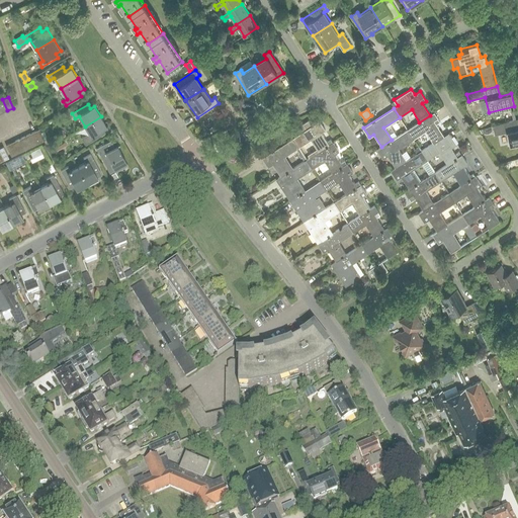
[(419,122),(407,130),(413,139),(425,131),(433,144),(444,137),(436,123),(439,121),(434,113),(430,115),(419,122)]
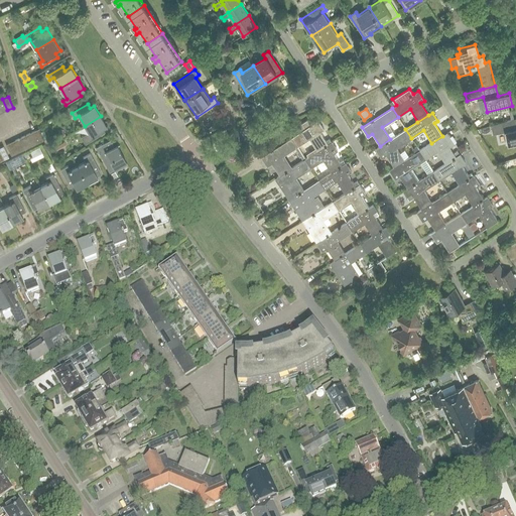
[(107,126),(101,116),(85,126),(89,133),(81,138),(87,145),(106,134),(103,129),(107,126)]
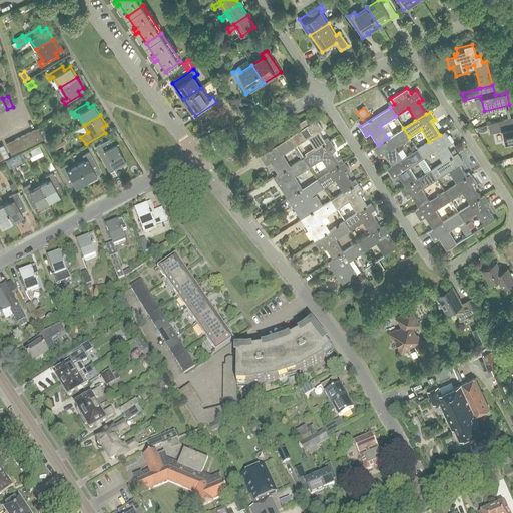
[(508,119),(488,124),(491,134),(503,131),(506,144),(512,142),(512,117),(511,118),(508,119)]
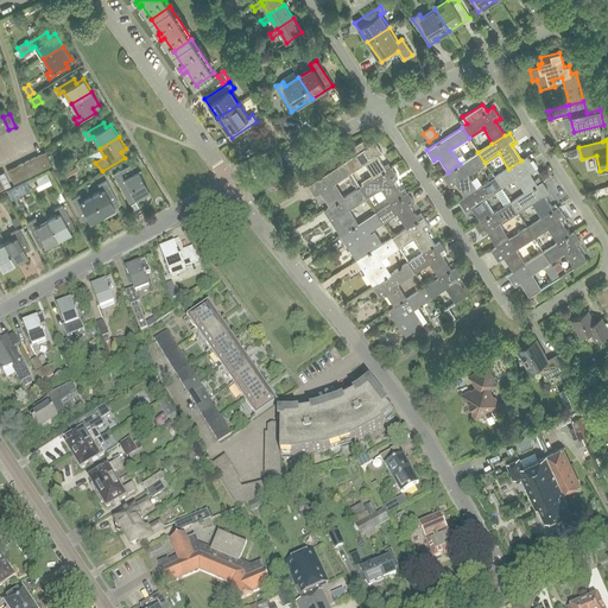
[(363,163),(373,178),(386,170),(384,166),(377,156),(380,152),(374,141),(369,145),(366,147),(359,152),(343,162),(349,172),(363,163)]
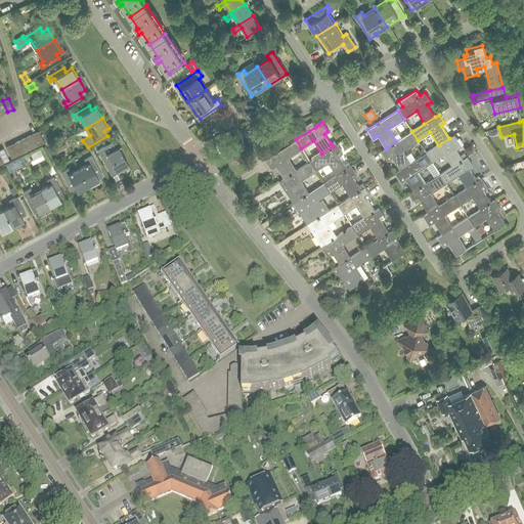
[(312,122),(306,126),(309,131),(315,127),(312,122)]
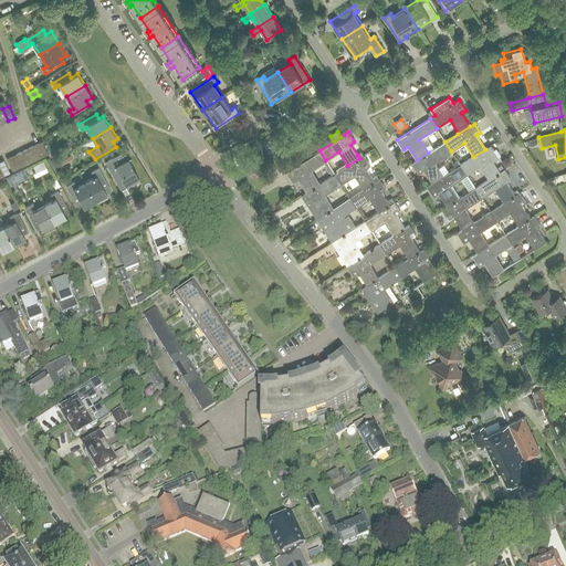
[(33,146),(39,158),(49,154),(42,142),(33,146)]
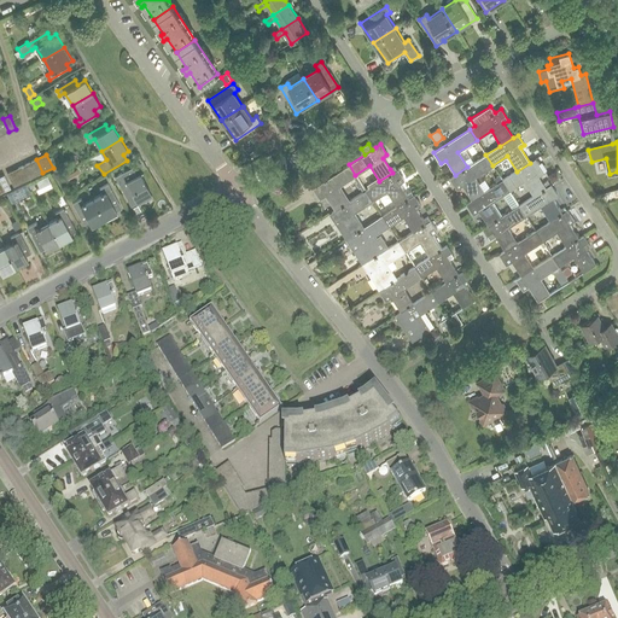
[(474,178),(493,165),(485,155),(467,167),(455,175),(450,178),(456,188),(462,186),(472,200),(483,192),(474,178)]
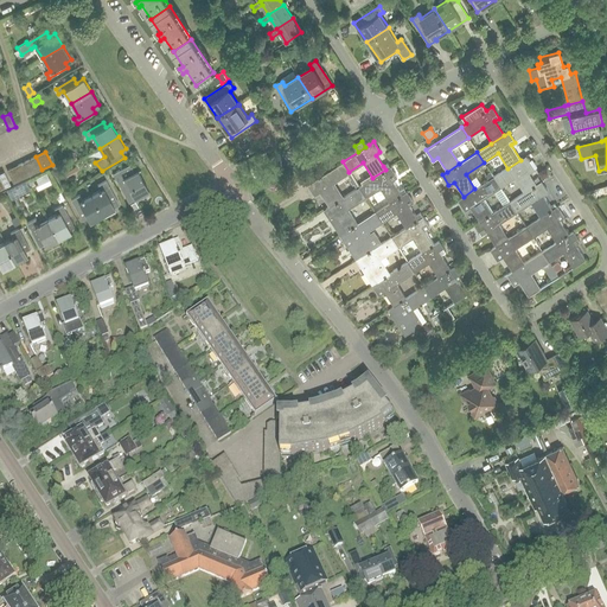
[(36,172),(42,170),(36,157),(30,159),(36,172)]
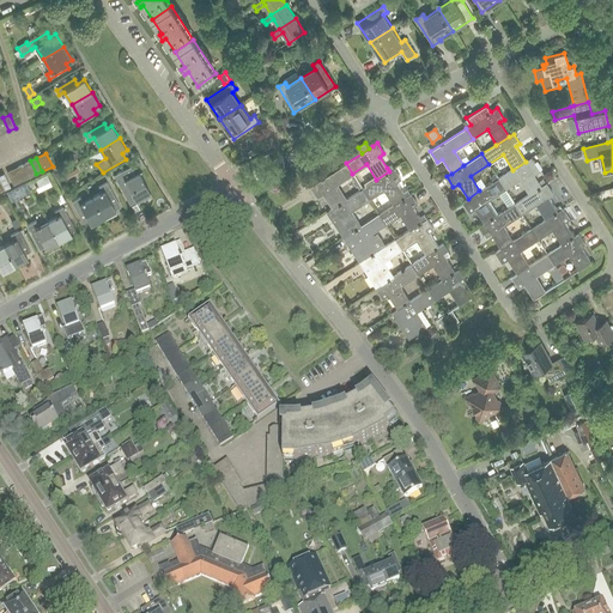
[(520,181),(529,194),(541,187),(532,173),(536,169),(529,158),(526,162),(513,170),(498,178),(505,189),(520,181)]
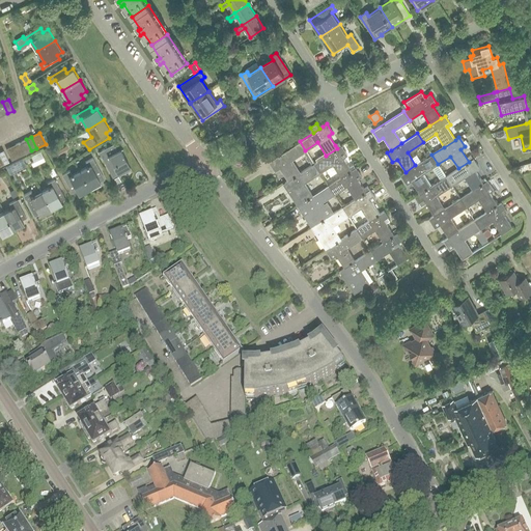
[(26,154),(31,150),(26,139),(20,142),(26,154)]
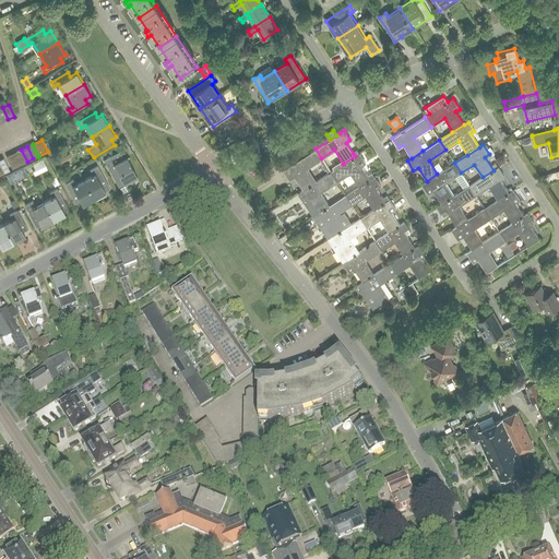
[(294,177),(302,190),(313,183),(305,169),(321,158),(316,149),(283,169),(289,179),(294,177)]
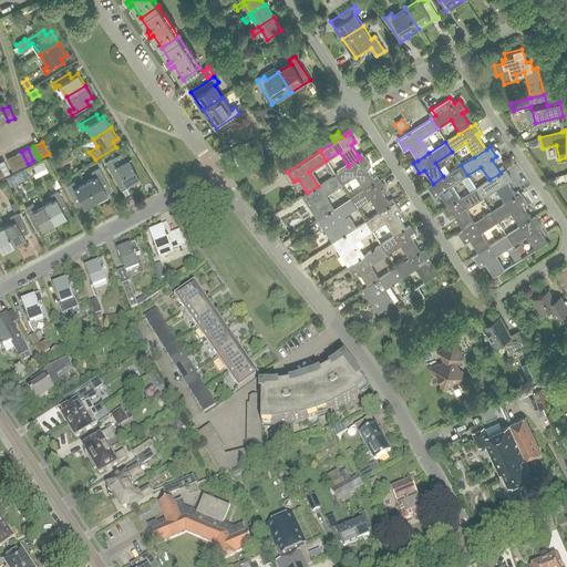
[(21,167),(28,164),(21,152),(16,155),(21,167)]
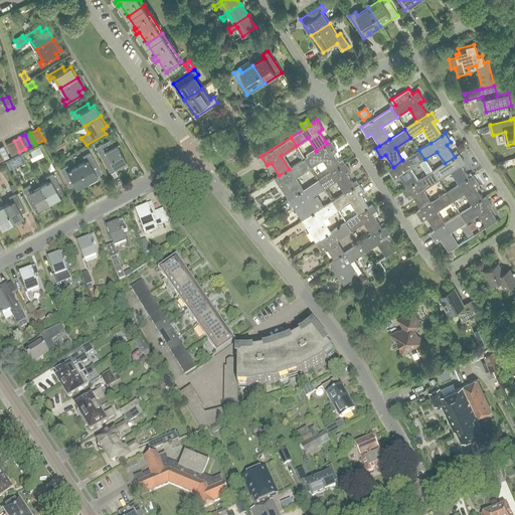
[(114,147),(110,140),(96,147),(109,172),(115,169),(115,168),(126,162),(117,145),(114,147)]
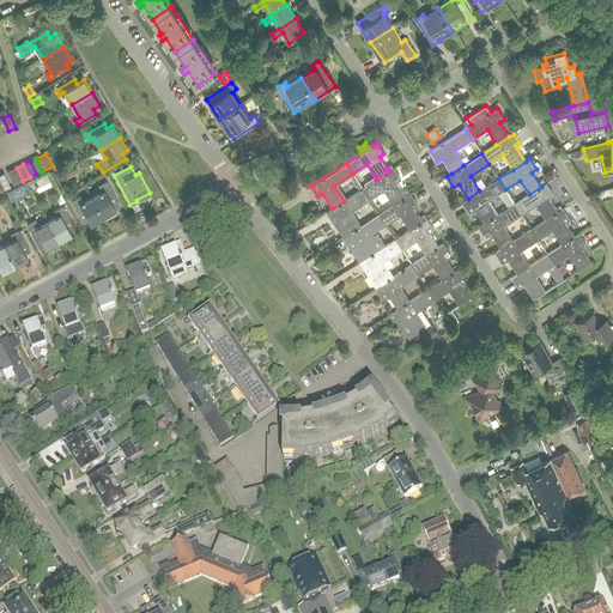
[(13,186),(23,181),(17,168),(7,173),(13,186)]
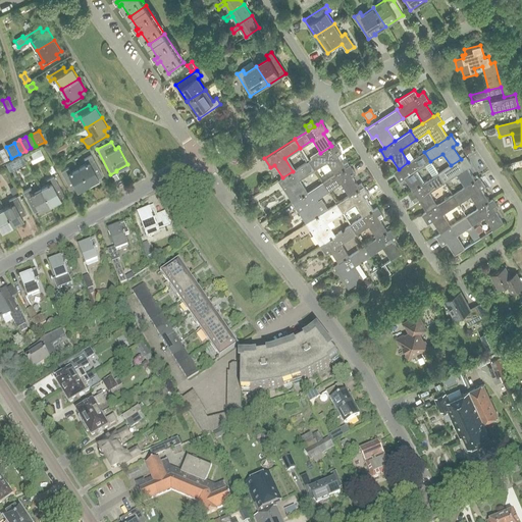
[(335,143),(331,146),(320,153),(308,161),(314,170),(326,162),(334,174),(346,167),(344,165),(337,155),(342,153),(335,143)]
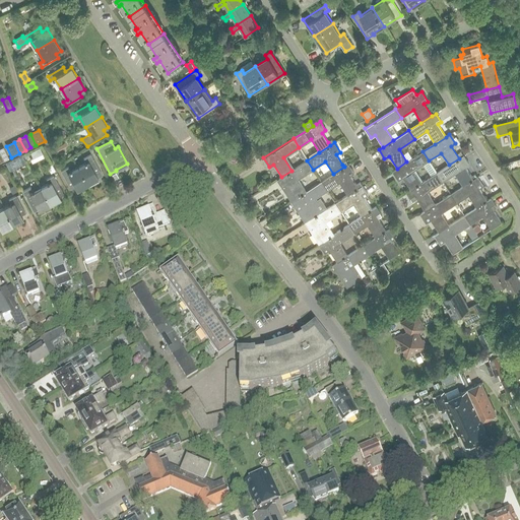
[(0,148),(0,154),(3,161),(8,158),(3,147),(0,148)]
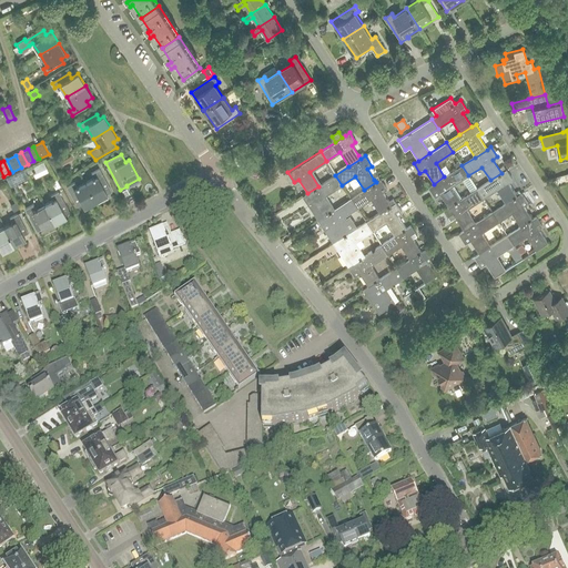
[(439,194),(448,208),(459,201),(450,188),(468,175),(462,165),(458,161),(453,164),(456,169),(444,176),(434,184),(429,188),(435,198),(439,194)]
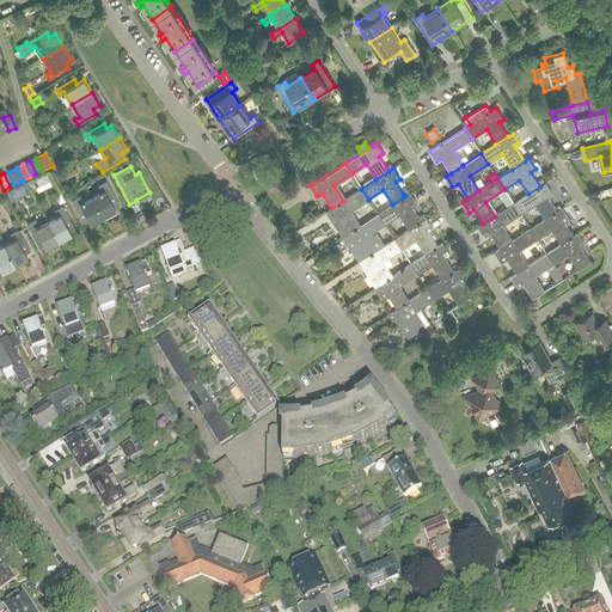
[(48,176),(37,181),(41,188),(50,183),(48,176)]
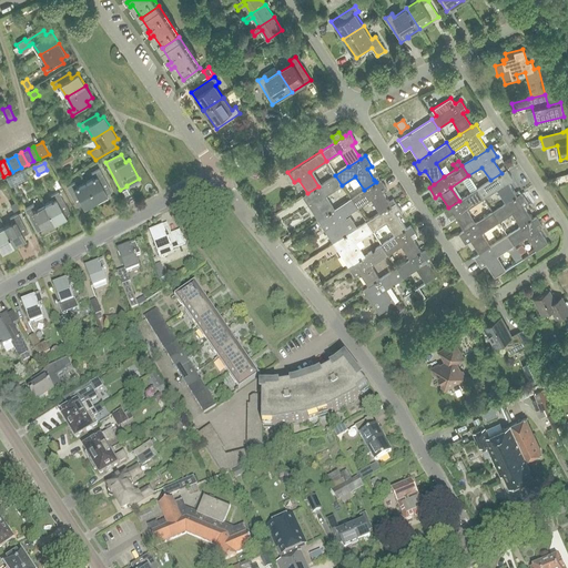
[(24,170),(17,173),(20,180),(28,176),(24,170)]
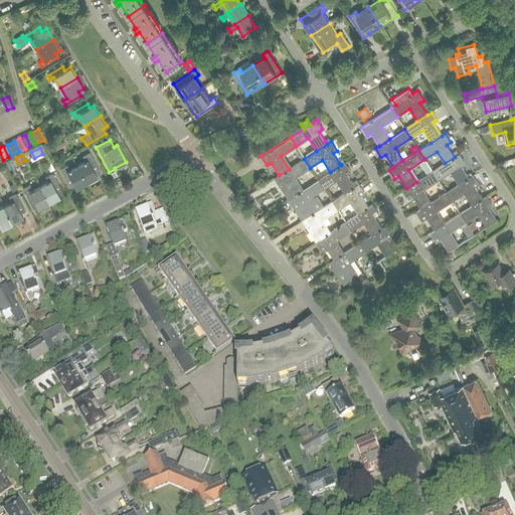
[(77,166),(87,183),(98,177),(96,173),(100,171),(90,154),(82,157),(84,160),(83,161),(83,162),(77,166)]
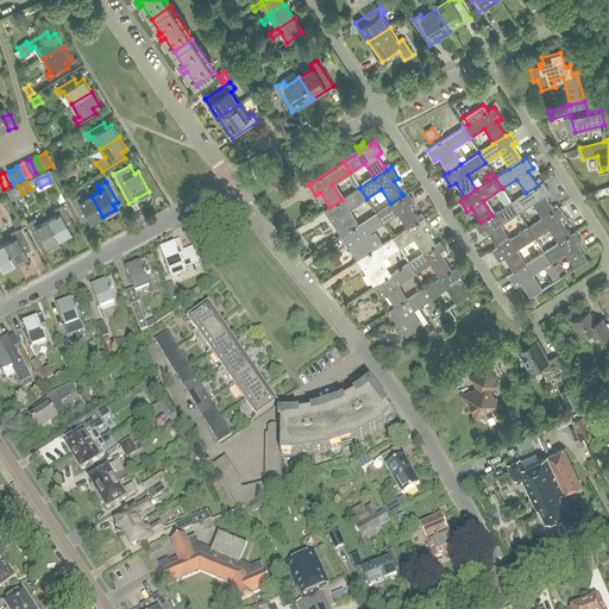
[(533,205),(541,218),(554,211),(545,196),(550,194),(542,182),(538,186),(526,193),(512,202),(519,214),(533,205)]
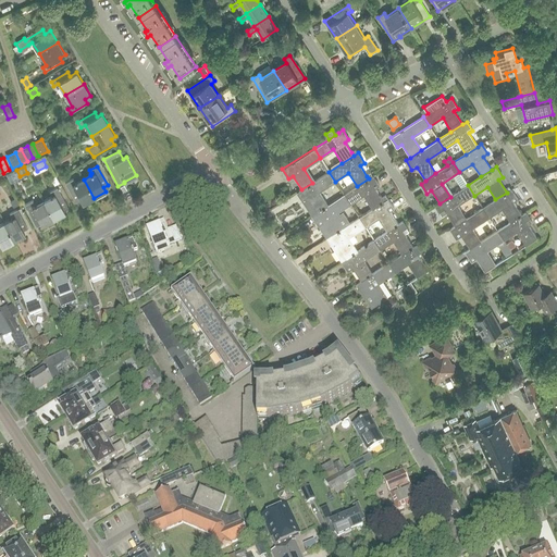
[(297,193),(312,215),(327,206),(319,193),(335,182),(329,172),(312,183),(301,189),(297,193)]
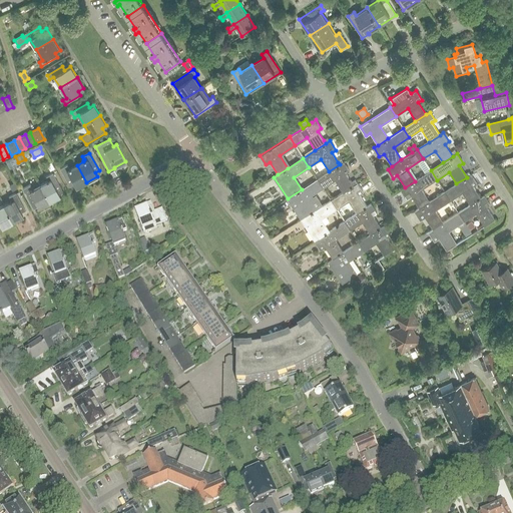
[(335,180),(343,192),(353,186),(351,183),(345,173),(349,171),(343,162),(340,164),(329,171),(317,179),(323,188),(335,180)]
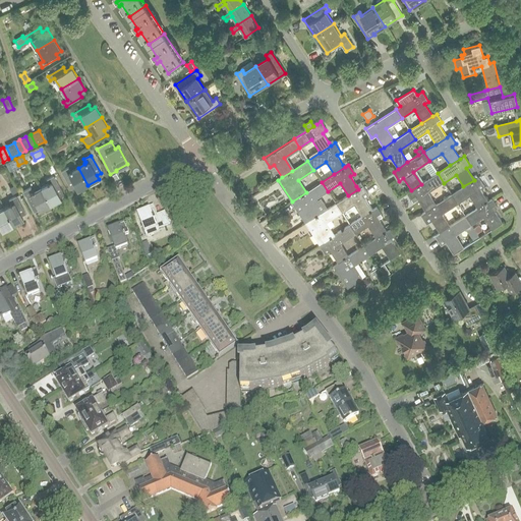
[(76,191),(88,185),(78,168),(71,171),(70,170),(69,171),(68,168),(60,172),(70,189),(74,187),(76,191)]
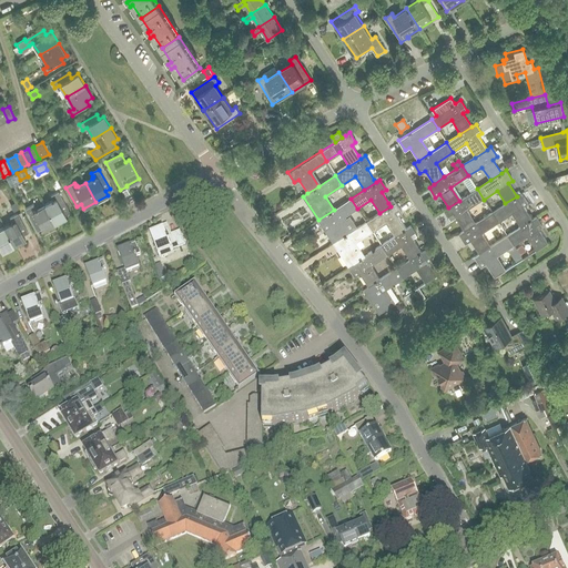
[(455,217),(463,231),(474,223),(466,211),(484,200),(477,189),(459,201),(448,208),(444,211),(450,221),(455,217)]
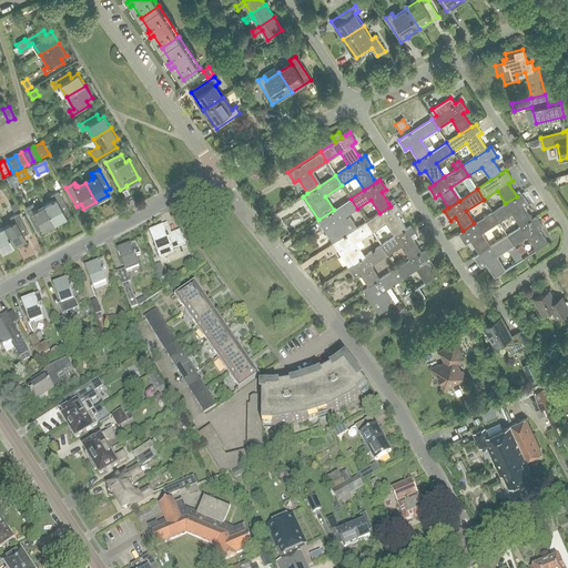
[(52,200),(51,201),(52,202),(44,205),(54,224),(66,217),(64,214),(69,211),(58,192),(50,196),(52,200)]
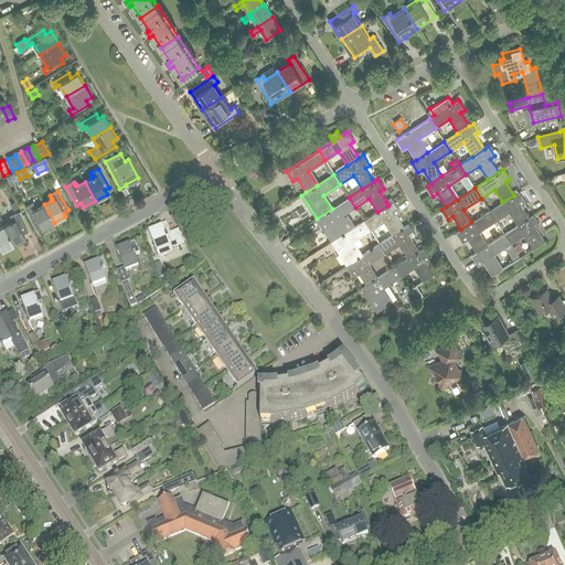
[(510,213),(518,226),(529,219),(521,205),(525,203),(519,192),(514,195),(502,202),(489,211),(496,222),(510,213)]
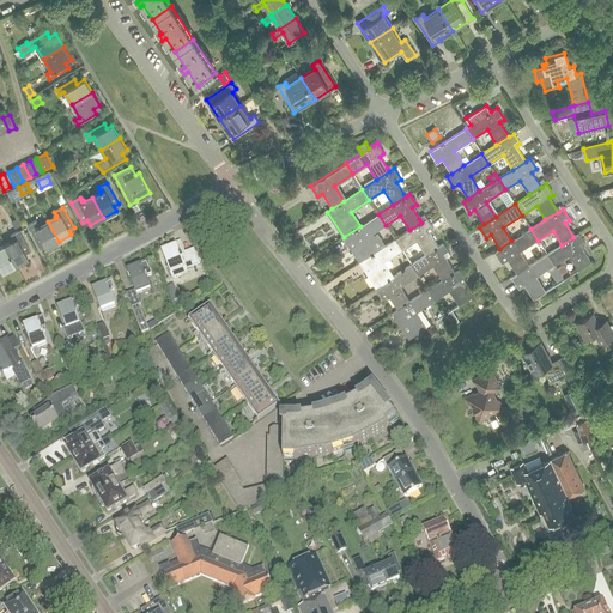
[(356,244),(364,260),(376,252),(366,237),(386,225),(378,214),(360,226),(344,237),(351,248),(356,244)]
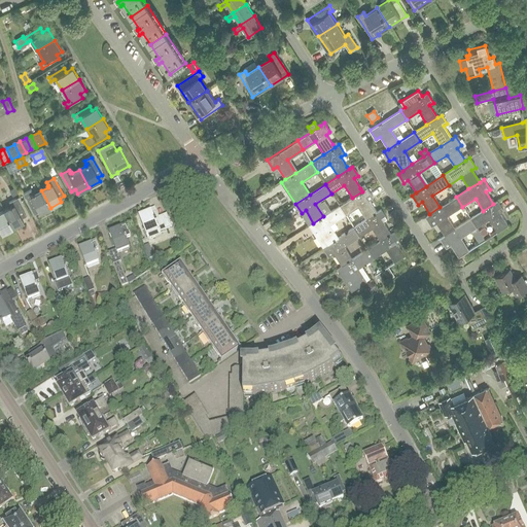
[(366,188),(362,191),(352,198),(340,206),(346,215),(358,207),(365,219),(377,212),(369,200),(373,198),(366,188)]
